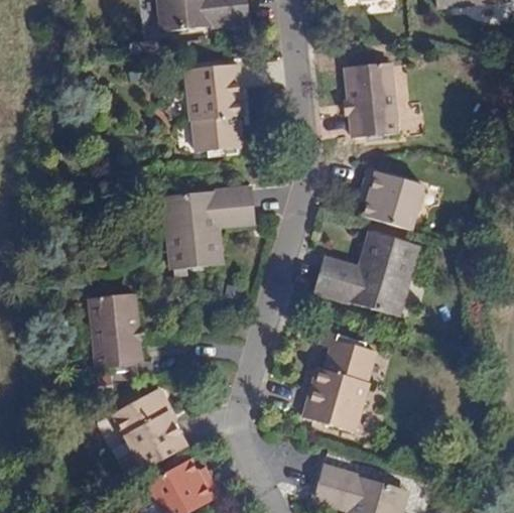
[(158,0),(162,32),(250,25),(247,0),(158,0)]
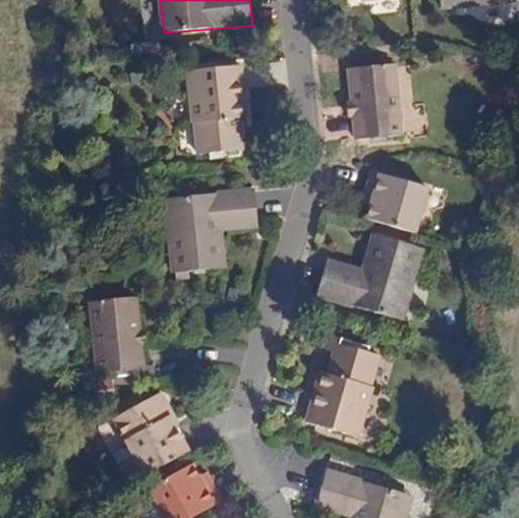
[(404,132),(396,62),(350,67),(359,138),(404,132)]
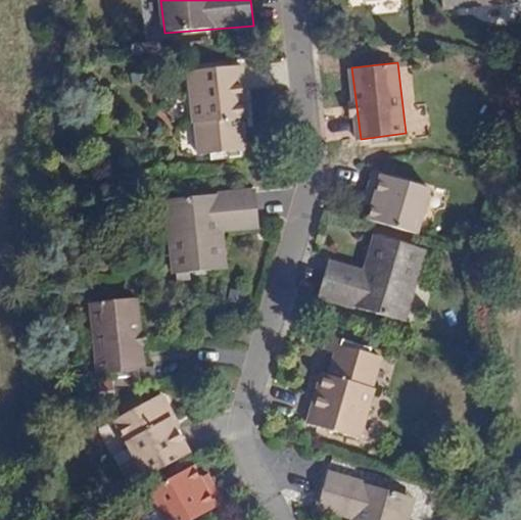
[(243,64),(190,72),(196,124),(202,123),(205,150),(245,145),(242,117),(249,116),(243,64)]
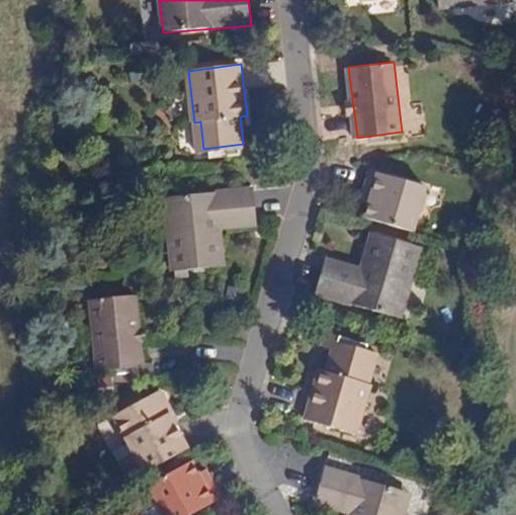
[(367,201),(363,215),(411,228),(424,183),(368,167),(361,190),(369,192),(367,201)]
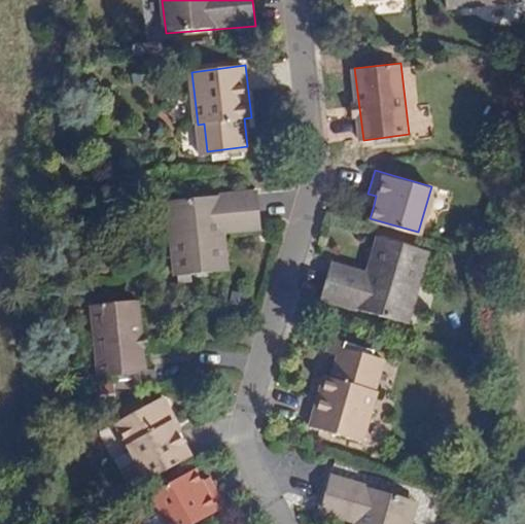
[(260,191),(171,202),(179,276),(231,271),(225,224),(264,221),(260,191)]
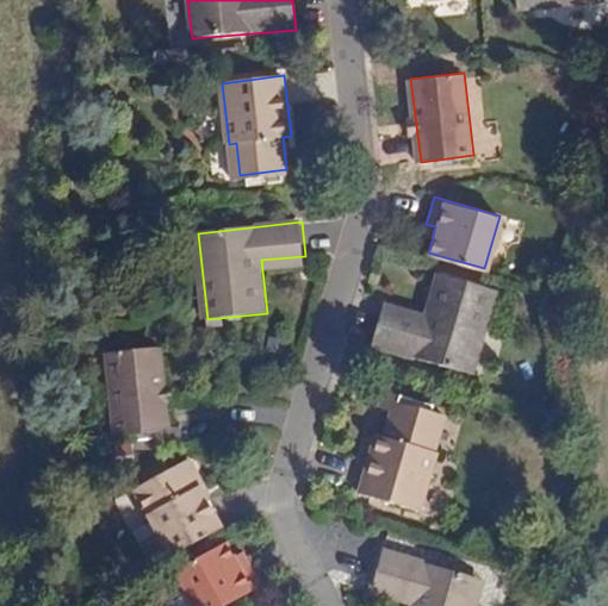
[(435,226),(426,224),(423,235),(433,237),(435,226)]
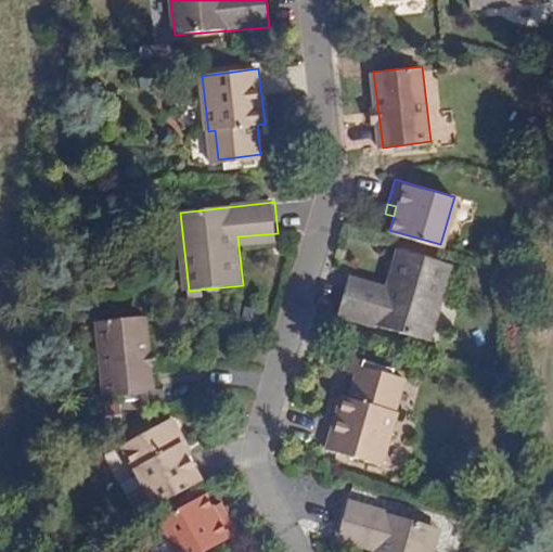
[(341,316),(432,339),(452,264),(399,249),(387,296),(348,286),(341,316)]
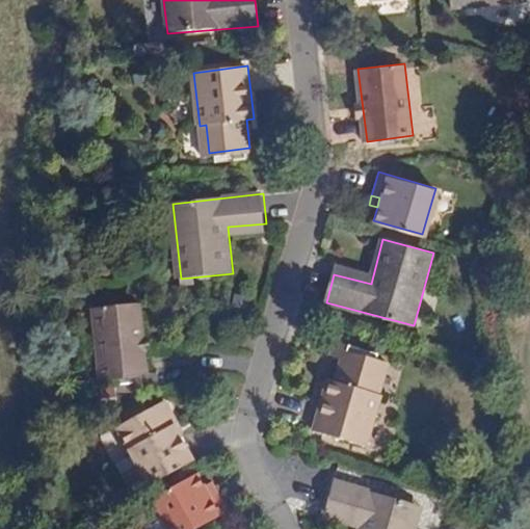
[(101,379),(147,374),(139,301),(93,307),(101,379)]
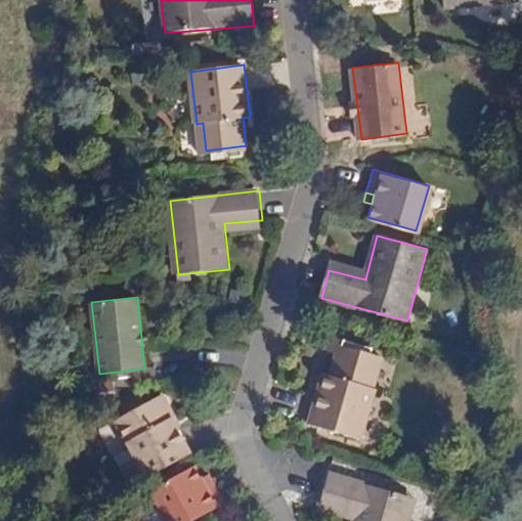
[(323,375),(309,425),(361,439),(376,389),(371,388),(377,361),(338,350),(331,377),(323,375)]
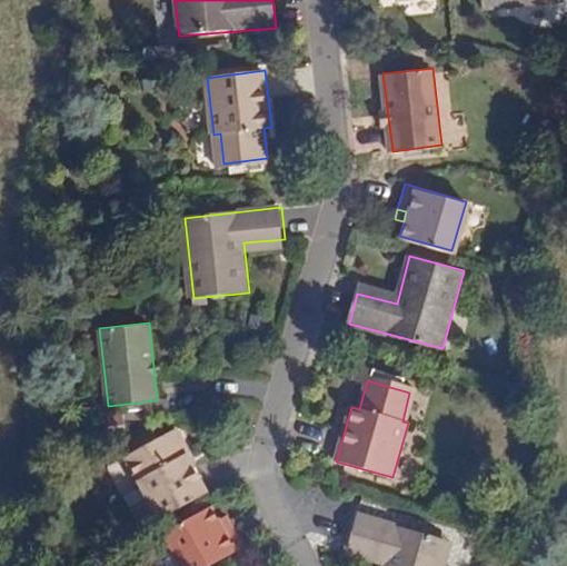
[(185,455),(187,448),(179,434),(171,430),(123,457),(158,519),(206,494),(190,466),(185,455)]
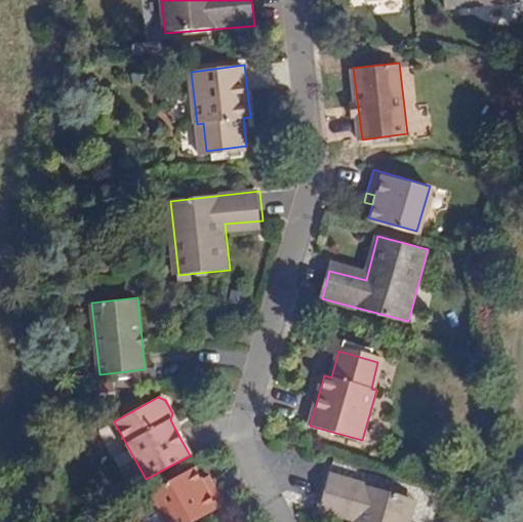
[(179,427),(172,413),(170,419),(175,430),(179,427)]
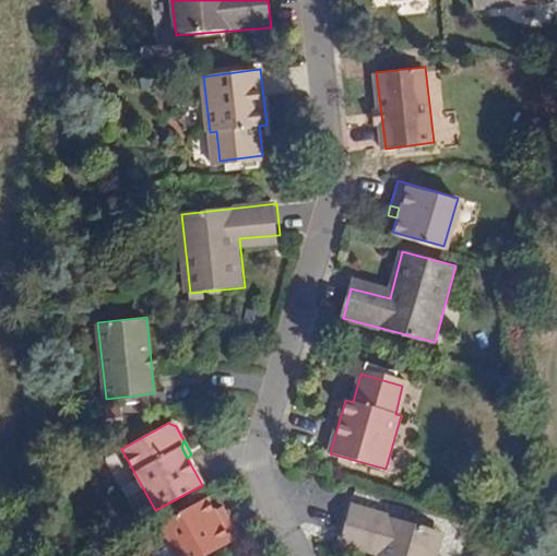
[(213,509),(205,497),(158,523),(177,555),(202,555),(238,537),(225,513),(217,518),(213,509)]
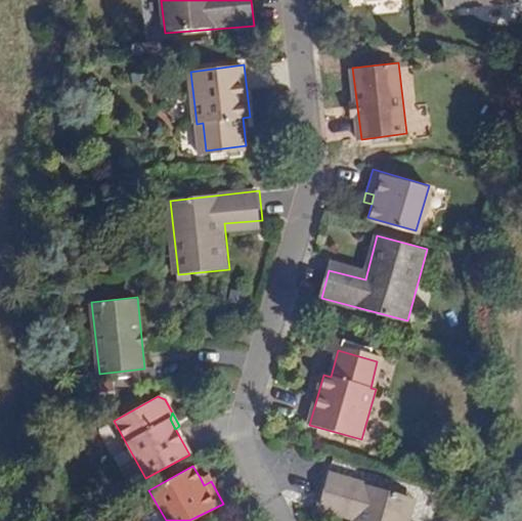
[(207,474),(200,477),(204,485),(211,481),(207,474)]
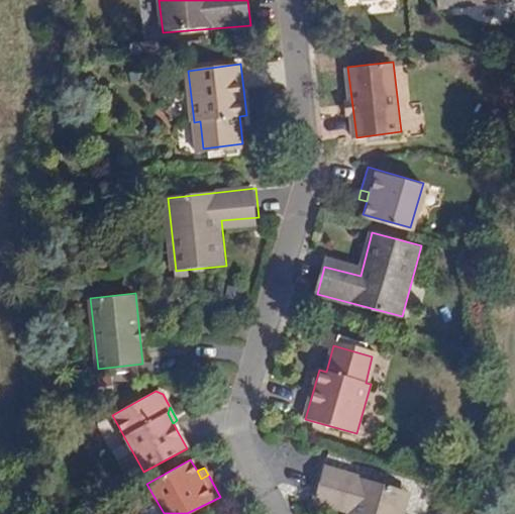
[(352,513),(405,513),(412,490),(326,468),(319,495),(355,505),(352,513)]
